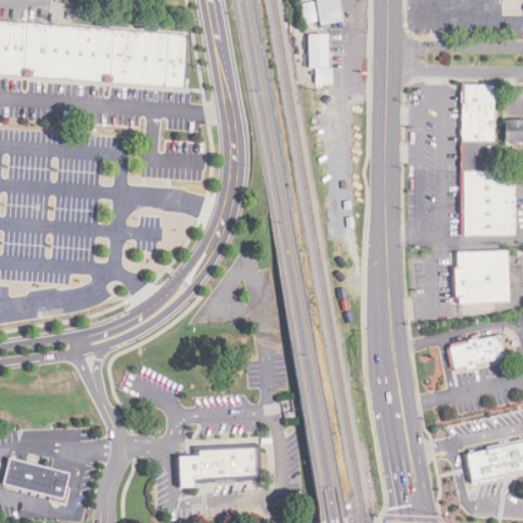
[(313,0),(317,25),(341,21),(338,0),(313,0)]
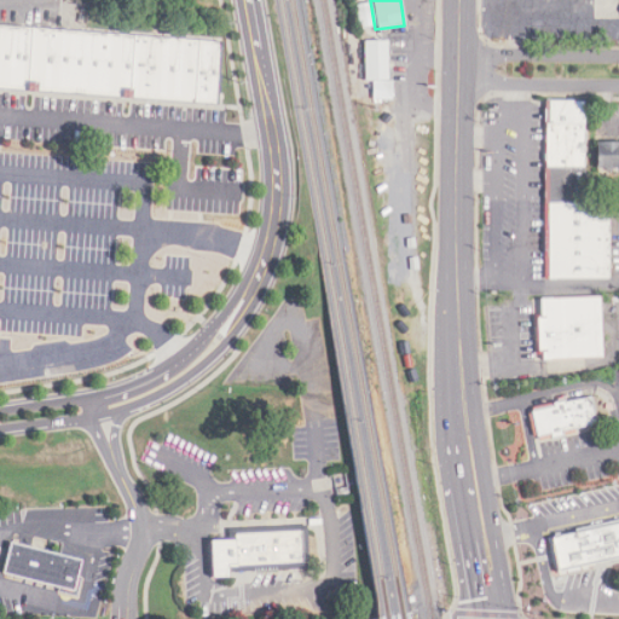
[(356,4),(358,27),(374,25),(371,3),(356,4)]
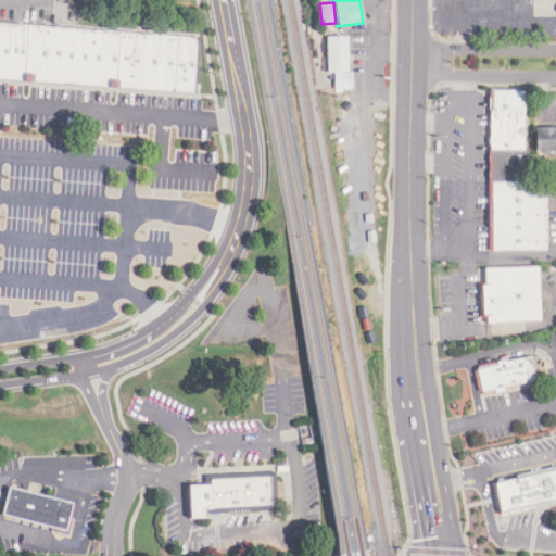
[(196,93),(0,79),(0,24),(200,39),(196,93)]
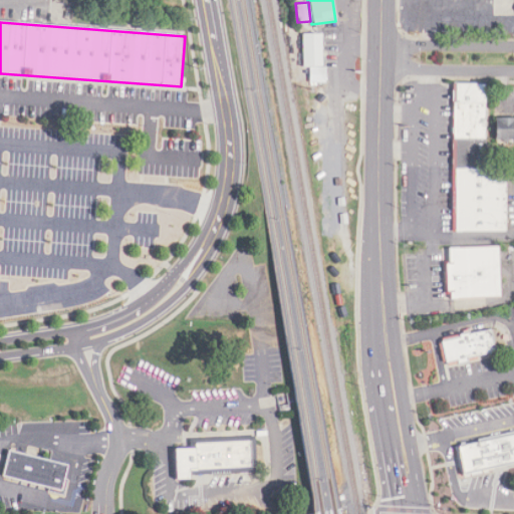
[(321,33),(302,33),(303,66),(322,66),(321,33)]
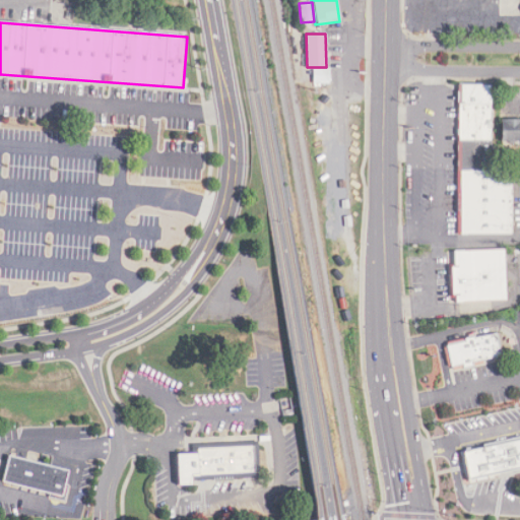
[(462,235),(515,235),(515,171),(495,171),(495,84),(462,84),(462,235)]
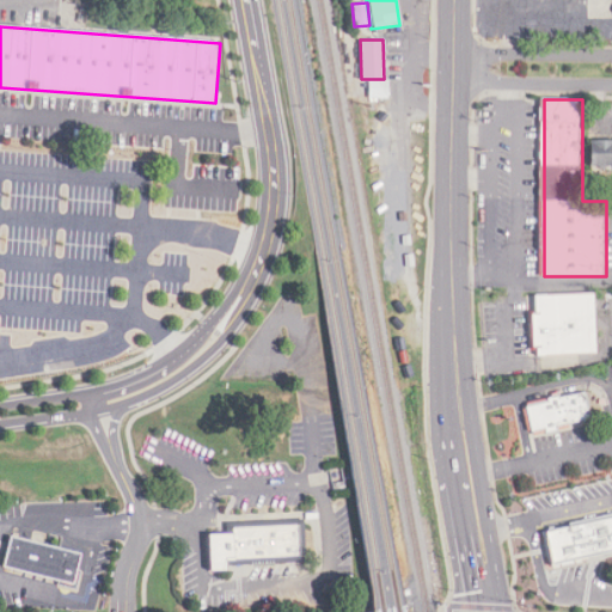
[(587,167),(611,167),(611,141),(587,141),(587,167)]
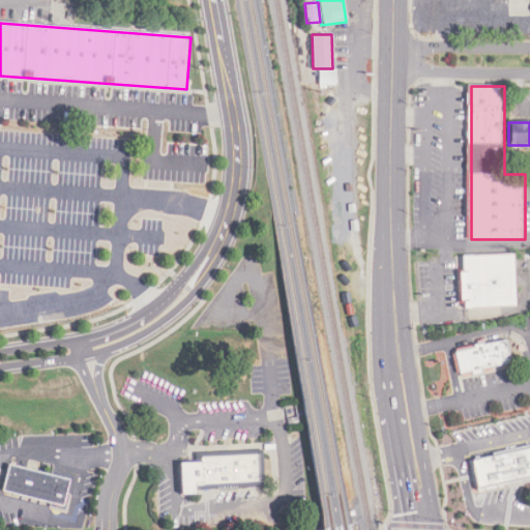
[(463,257),(466,310),(521,306),(518,254),(463,257)]
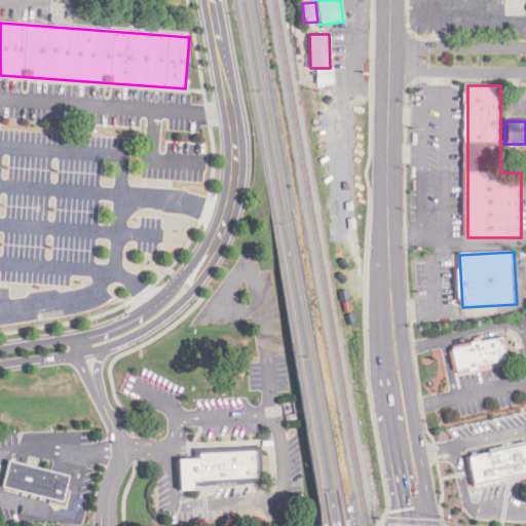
[(453,349),(458,371),(468,369),(470,373),(481,370),(480,366),(509,360),(502,336),(481,341),(481,339),(471,341),(472,344),(453,349)]
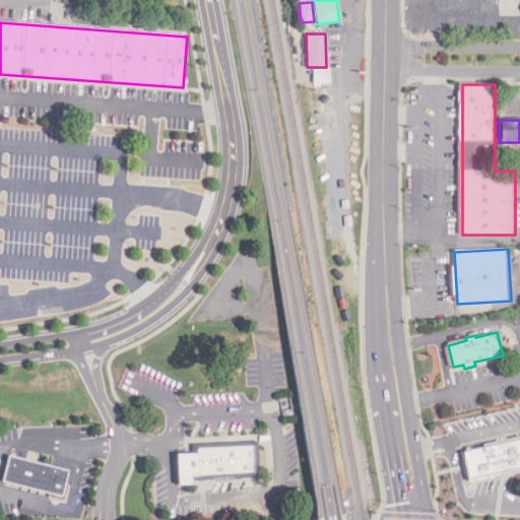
[(284,419),(282,412),(294,410),(295,418),(284,419)]
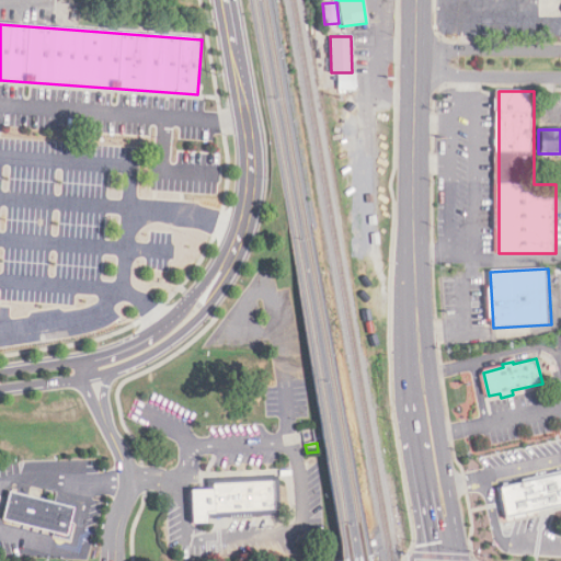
[(501,485),(560,472),(560,508),(556,511),(516,519),(506,522),(501,485)]
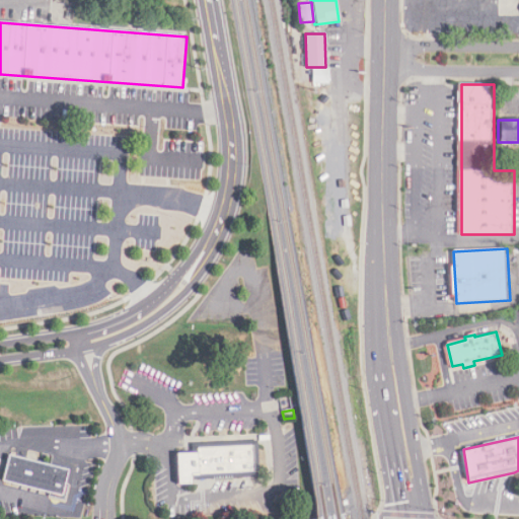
[(194,480),(193,448),(193,445),(258,442),(258,445),(261,478),(194,480)]
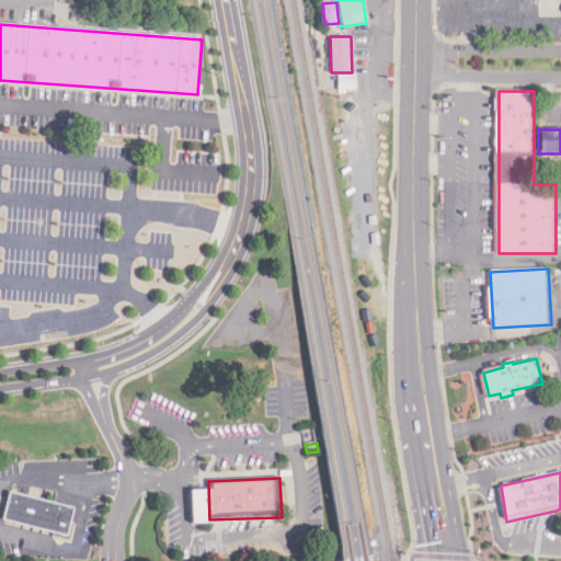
[(68,538),(3,521),(10,493),(75,510),(68,538)]
